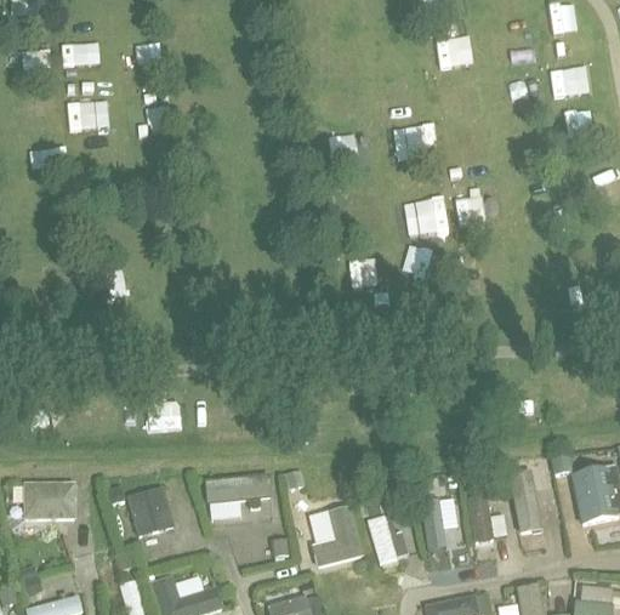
[(555,43),(581,38),(576,3),(550,6),(555,43)]
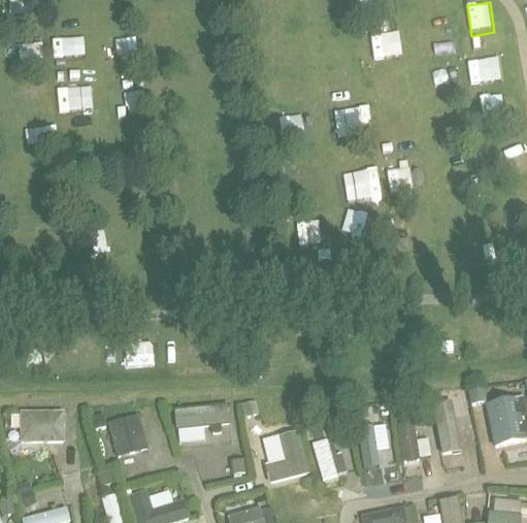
[(320,138),(319,111),(299,112),(300,138),(320,138)]
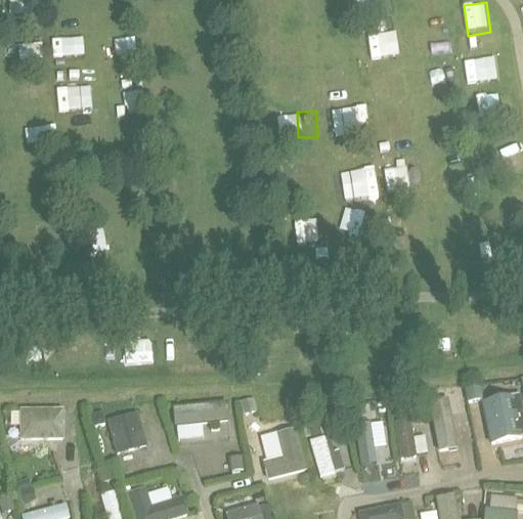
[(334,115),(333,140),(349,140),(350,116),(334,115)]
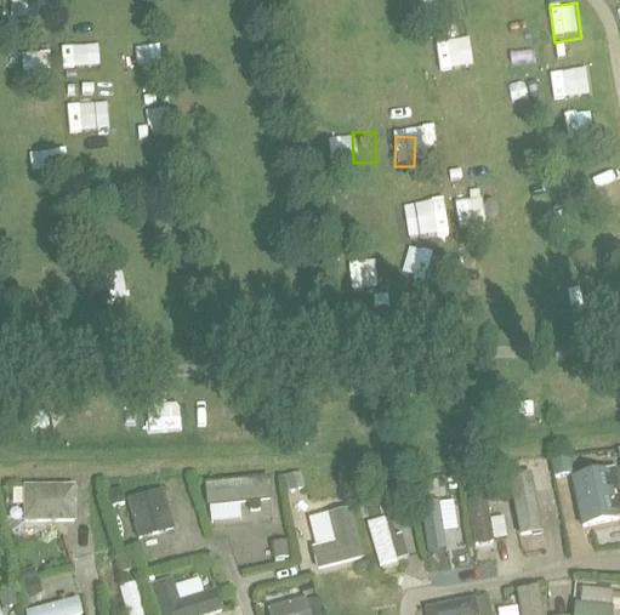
[(606,229),(610,251),(619,249),(619,239),(618,227),(606,229)]
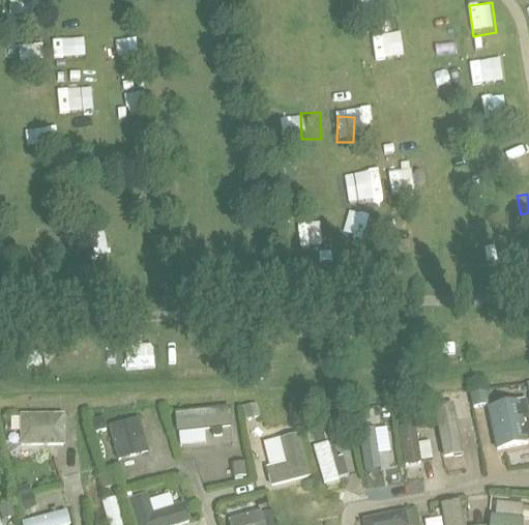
[(504,199),(510,222),(520,219),(513,196),(504,199)]
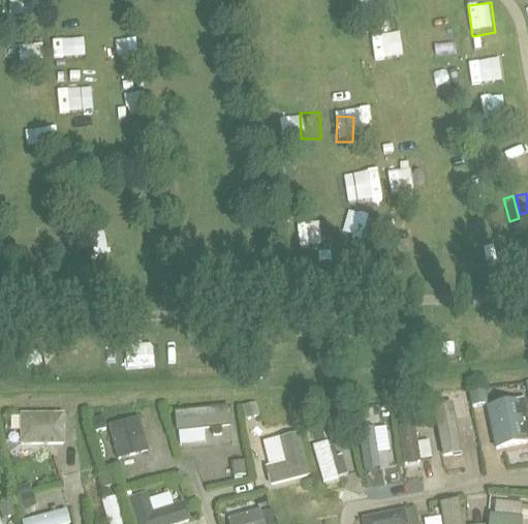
[(365,215),(350,217),(354,238),(368,236),(365,215)]
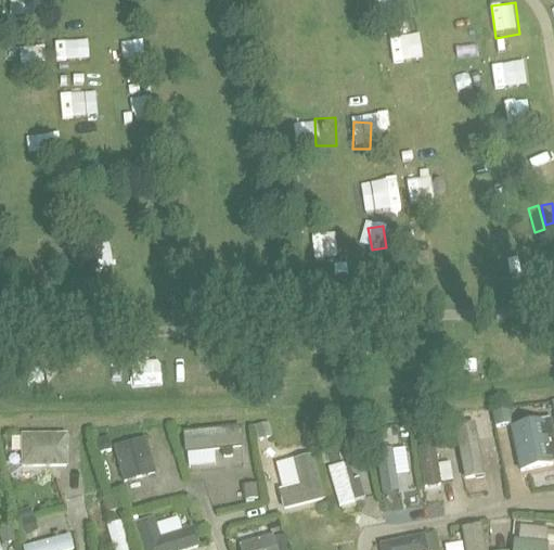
[(343,242),(319,243),(320,266),(344,265),(343,242)]
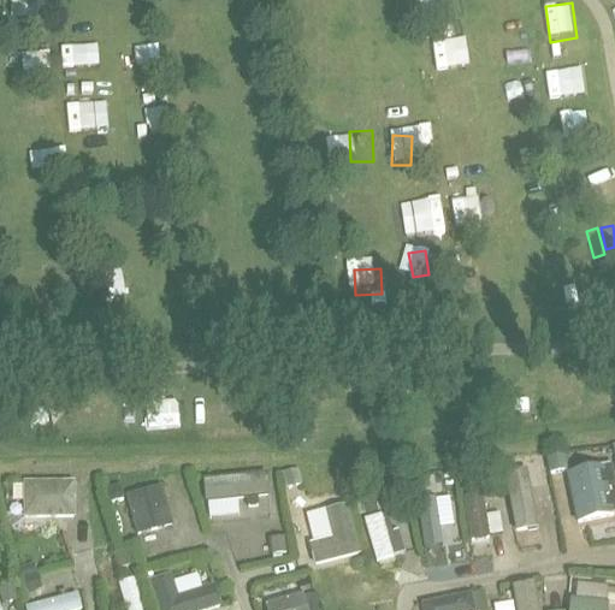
[(562,448),(545,451),(549,467),(565,465),(562,448)]
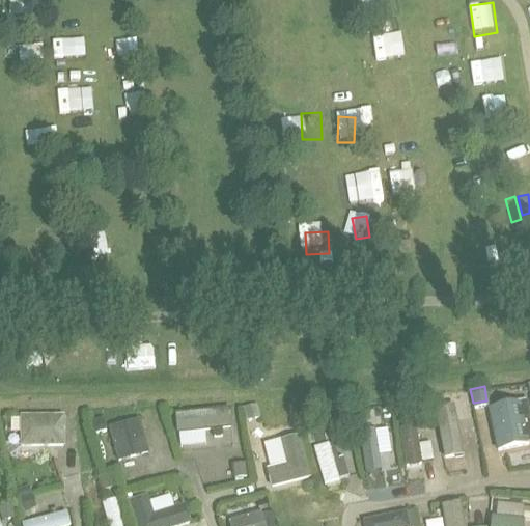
[(520,398),(489,404),(498,447),(528,441),(520,398)]
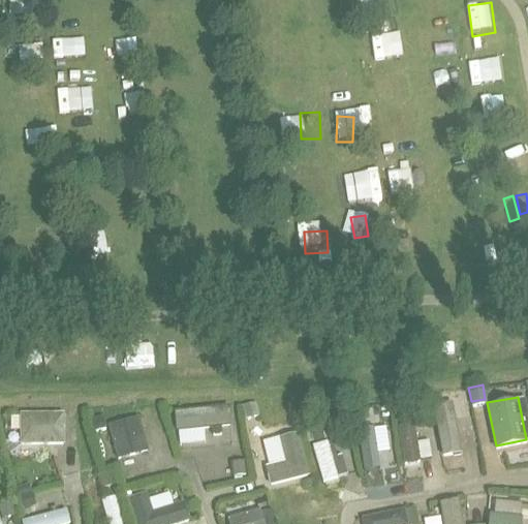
[(441,453),(459,450),(451,399),(432,402),(441,453)]
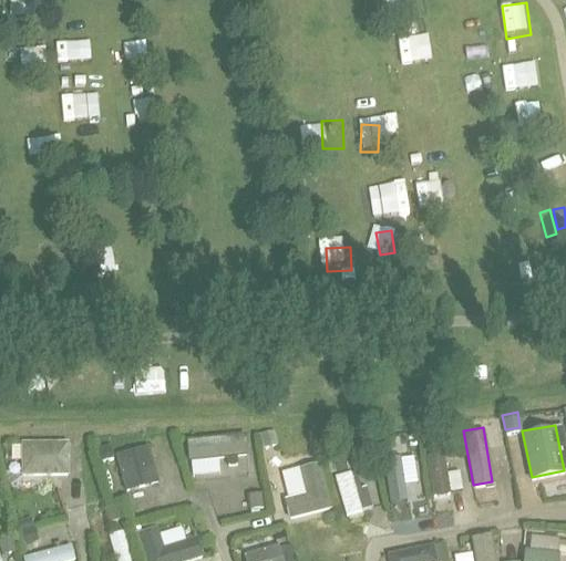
[(245,454),(243,434),(186,439),(188,460),(216,457),(224,456),(225,464),(236,463),(235,455),(245,454)]
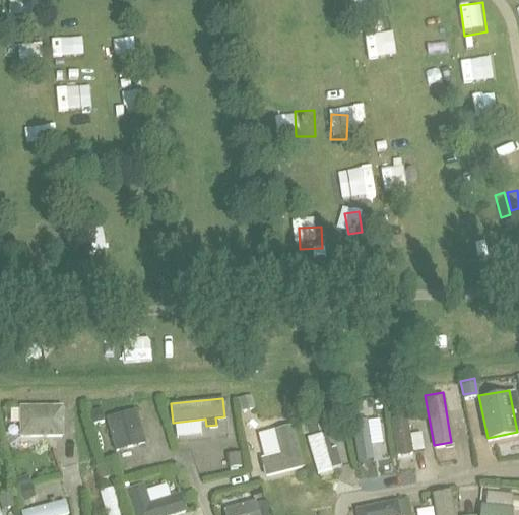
[(17,433),(60,433),(60,404),(17,404),(17,433)]
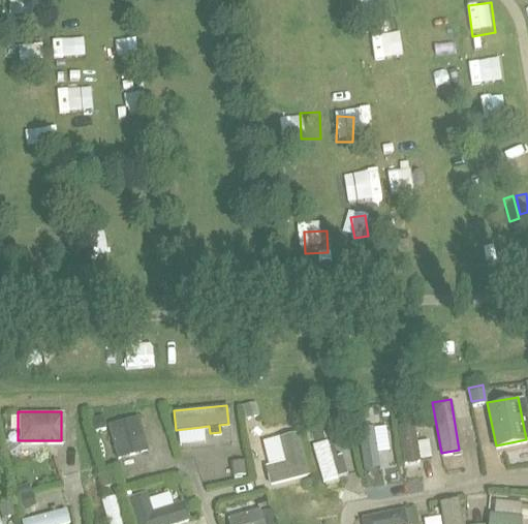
[(107,422),(116,454),(146,447),(137,413),(107,422)]
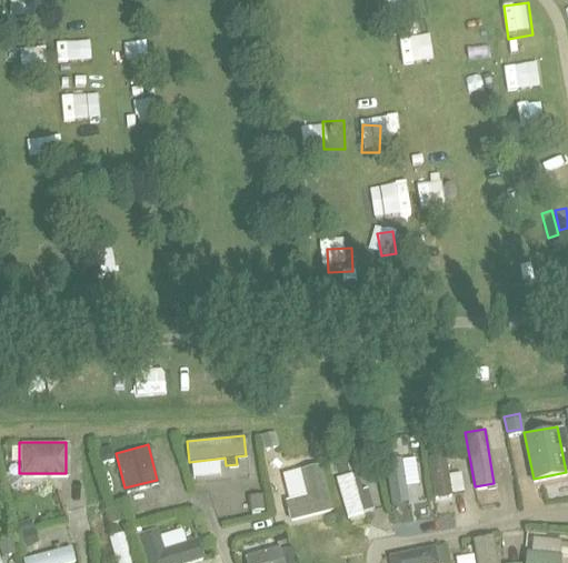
[(442,453),(426,455),(432,495),(449,493),(442,453)]
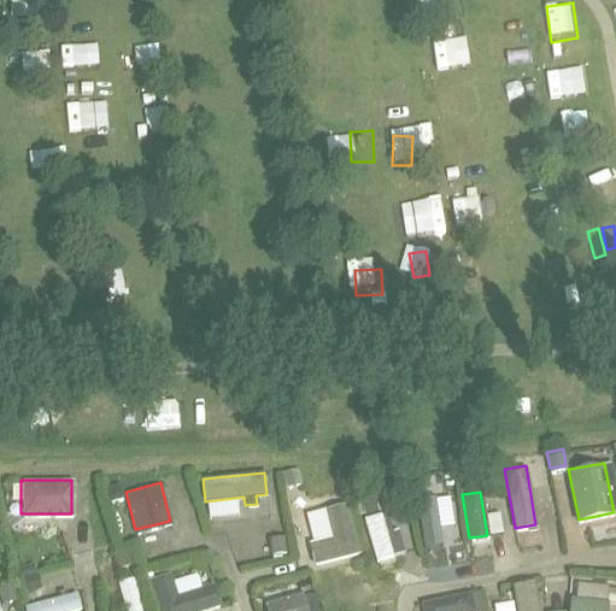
[(430,497),(415,499),(422,548),(438,546),(430,497)]
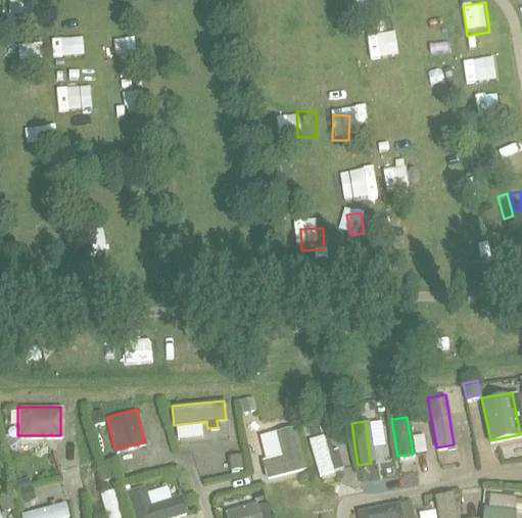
[(282,456),(263,461),(267,477),(303,467),(293,427),(276,431),(282,456)]
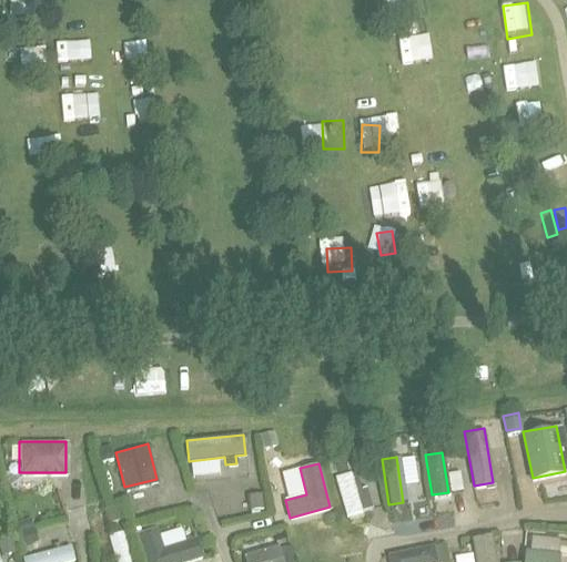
[(363,511),(362,508),(351,472),(351,470),(335,474),(347,515),(363,511)]
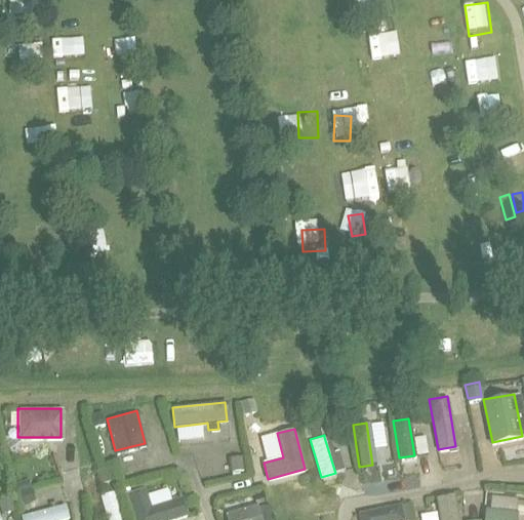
[(99,482),(114,478),(111,464),(96,467),(99,482)]
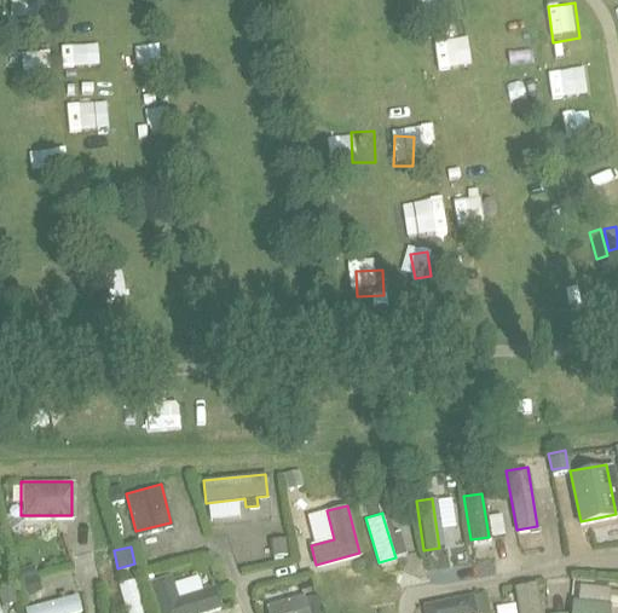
[(146,582),(155,612),(190,612),(219,605),(213,584),(175,596),(169,574),(146,582)]
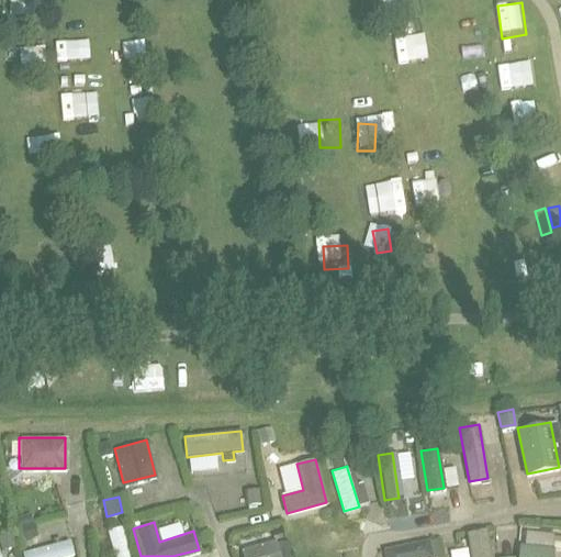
[(132,556),(123,525),(108,530),(115,556),(132,556)]
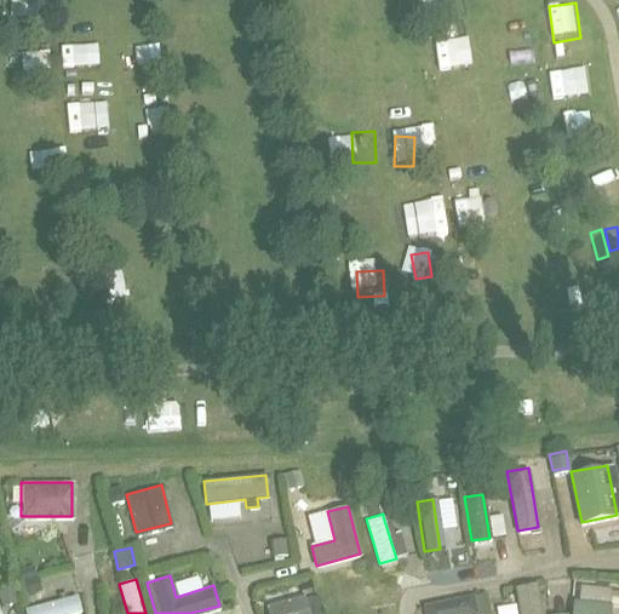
[(515,587),(520,613),(540,613),(536,584),(515,587)]
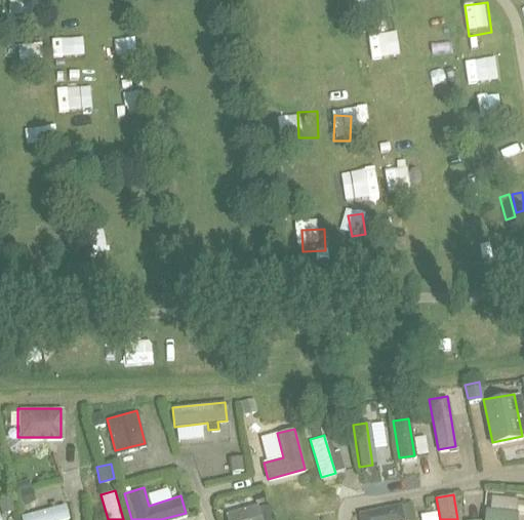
[(22,519),(52,519),(68,516),(65,502),(21,514),(22,519)]
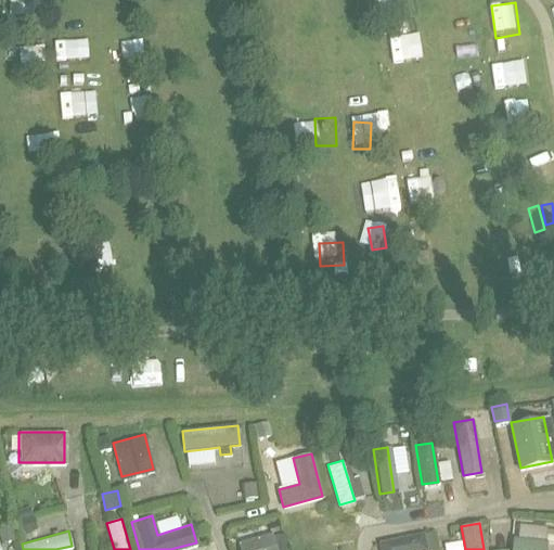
[(381,540),(382,549),(423,549),(426,549),(422,531),(381,540)]
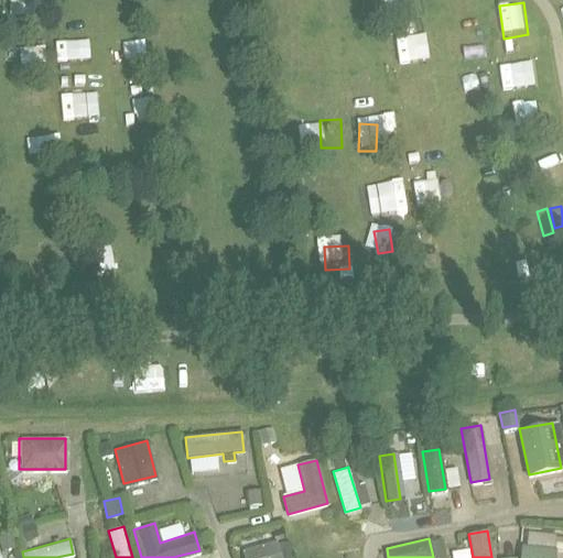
[(241,551),(242,557),(279,557),(274,542),(241,551)]
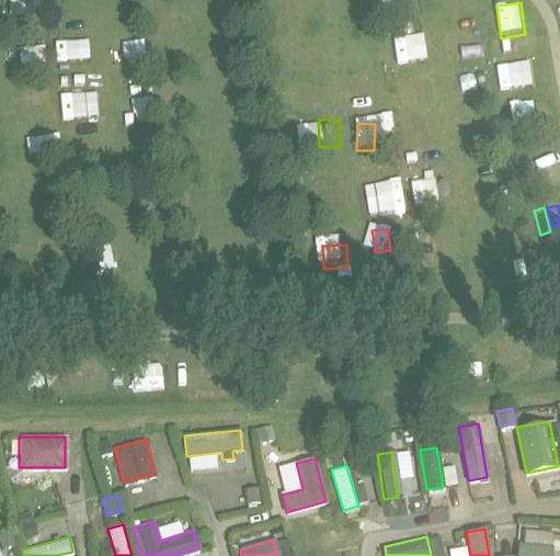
[(548,545),(524,543),(517,543),(516,555),(547,555),(548,547),(548,545)]
